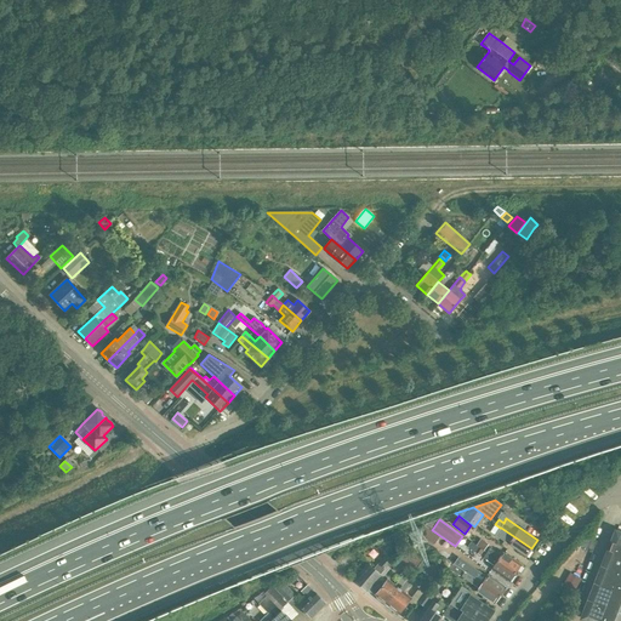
[(423,527),(419,533),(433,543),(438,536),(423,527)]
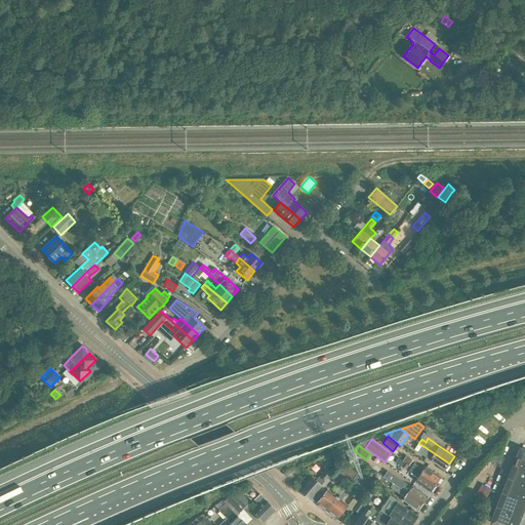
[(444,471),(449,463),(423,446),(422,446),(418,452),(430,459),(429,460),(444,471)]
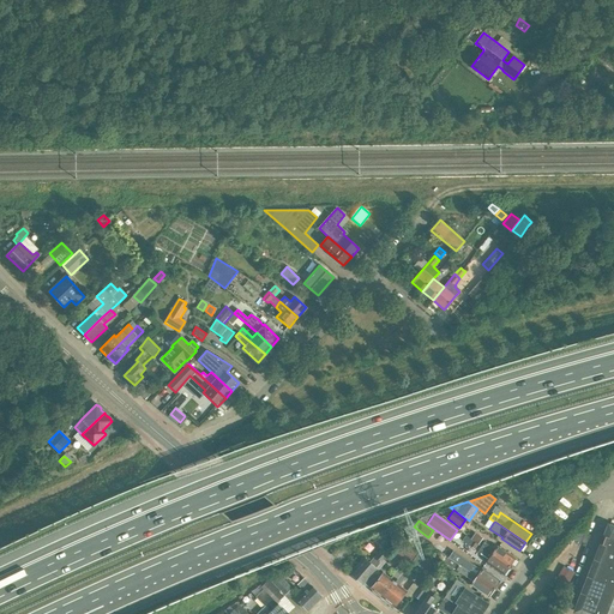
[(613,548),(613,528),(609,527),(602,545),(613,548)]
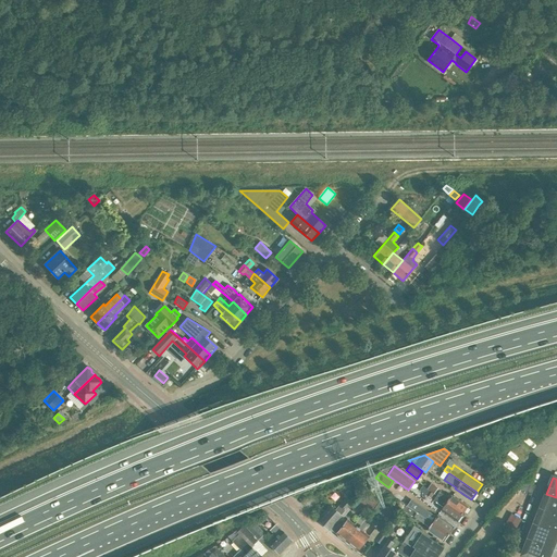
[(342,498),(351,487),(347,483),(337,494),(342,498)]
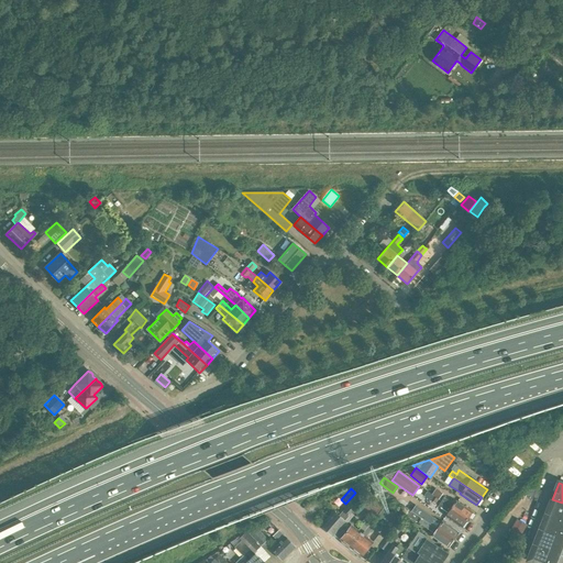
[(379,498),(384,494),(378,488),(374,493),(379,498)]
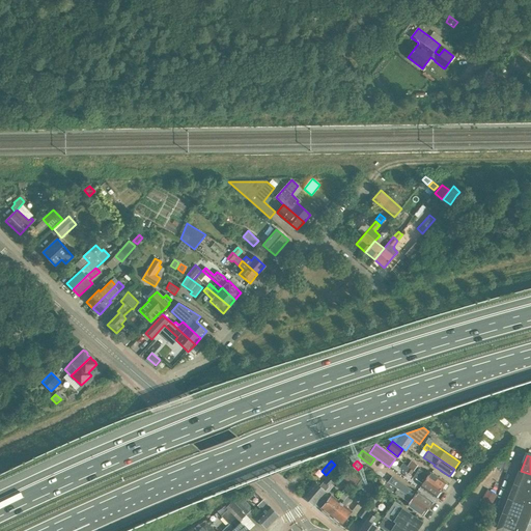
[(509,463),(504,462),(500,472),(505,474),(509,463)]
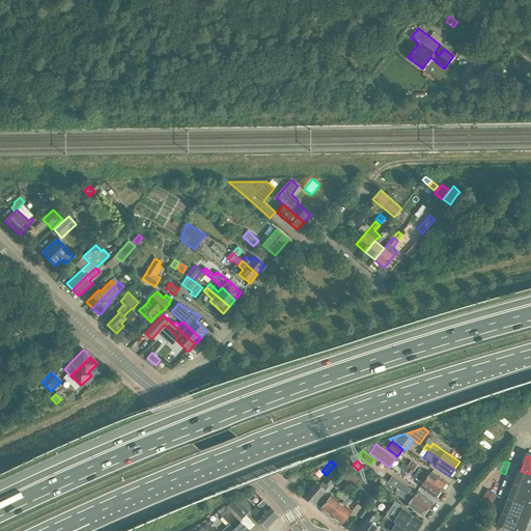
[(354,487),(360,477),(346,468),(339,477),(354,487)]
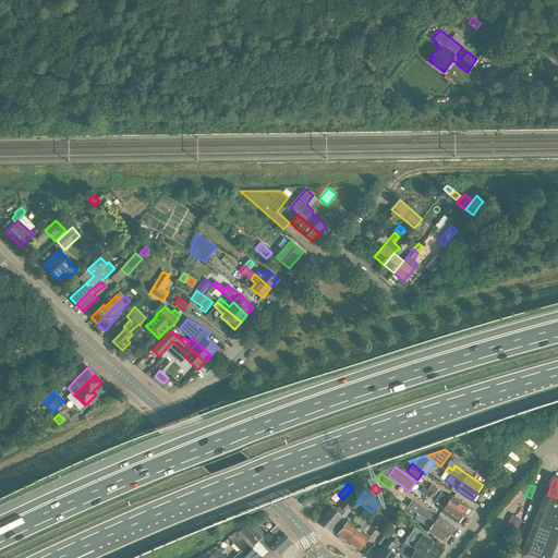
[(449,499),(439,493),(437,497),(446,504),(462,514),(468,507),(451,496),(449,499)]
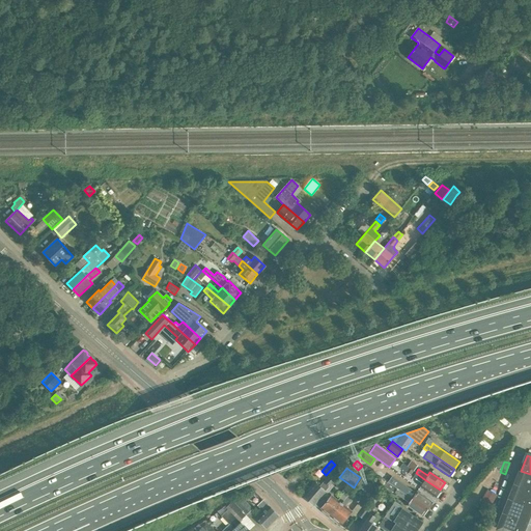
[(529,491),(530,483),(530,474),(521,471),(515,485),(529,491)]
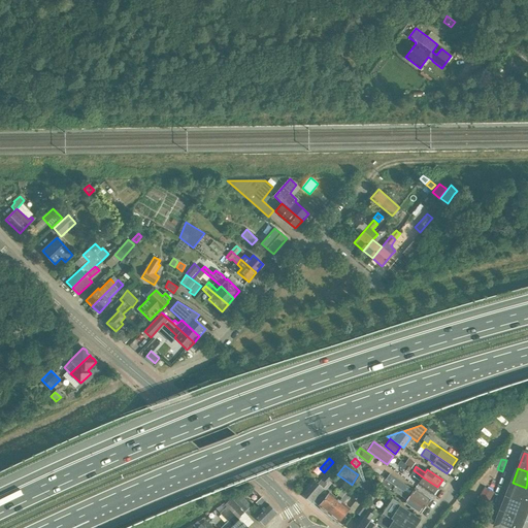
[(433,494),(437,487),(422,476),(414,470),(410,474),(420,481),(418,484),(433,494)]
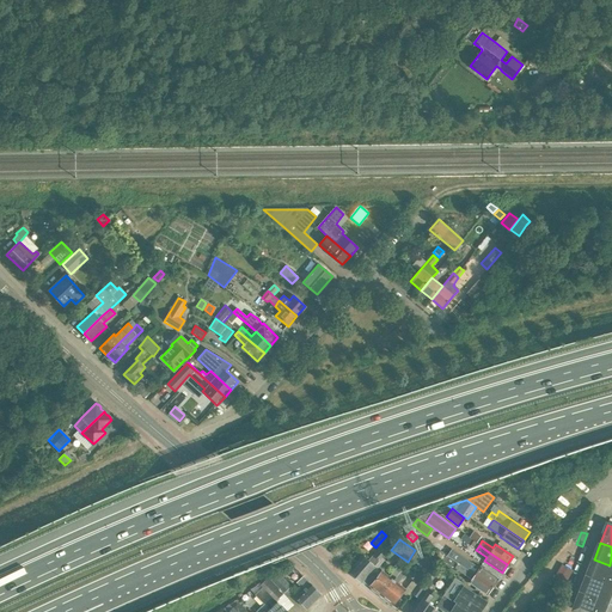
[(374,567),(386,552),(380,548),(368,561),(362,556),(349,573),(361,582),(374,567)]
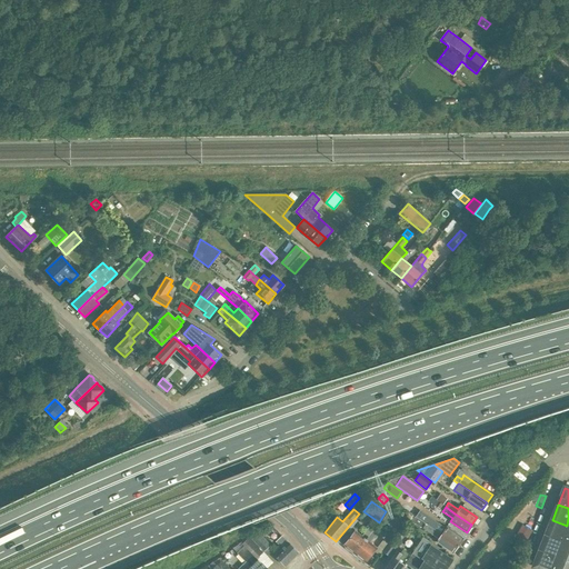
[(419,512),(416,517),(430,527),(458,546),(462,538),(446,527),(443,530),(427,518),(427,517),(419,512)]
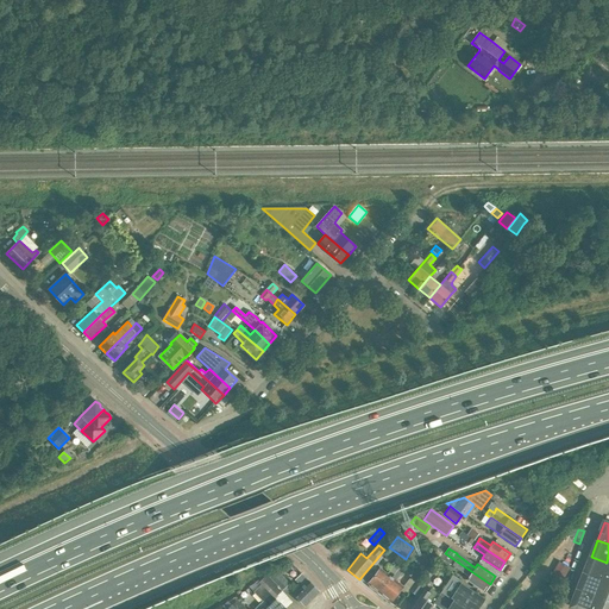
[(426,569),(432,562),(415,550),(409,557),(426,569)]
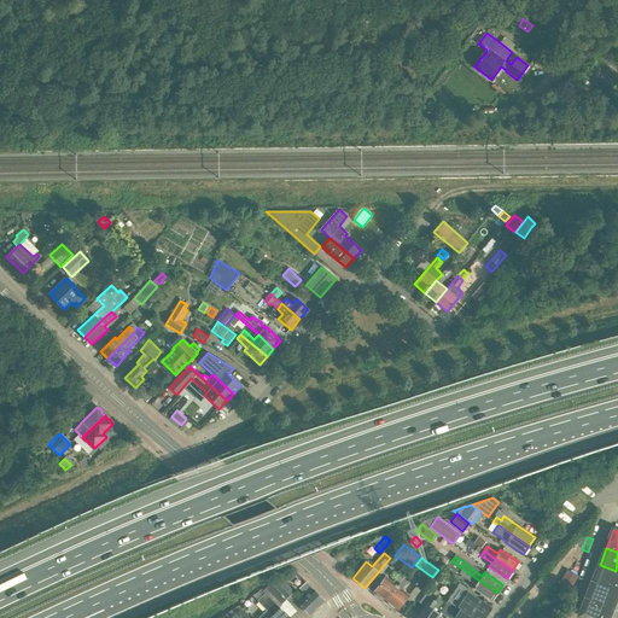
[(452,561),(447,558),(443,563),(448,565),(447,566),(455,572),(476,586),(473,589),(491,601),(497,593),(467,572),(452,561)]
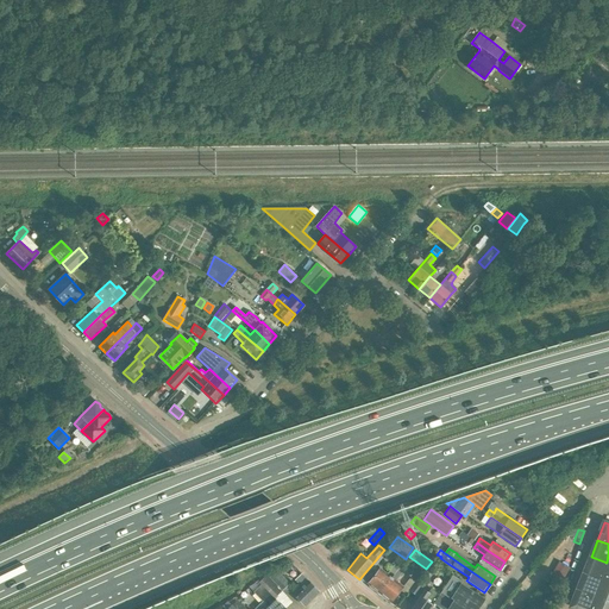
[(600,579),(607,563),(591,557),(584,573),(600,579)]
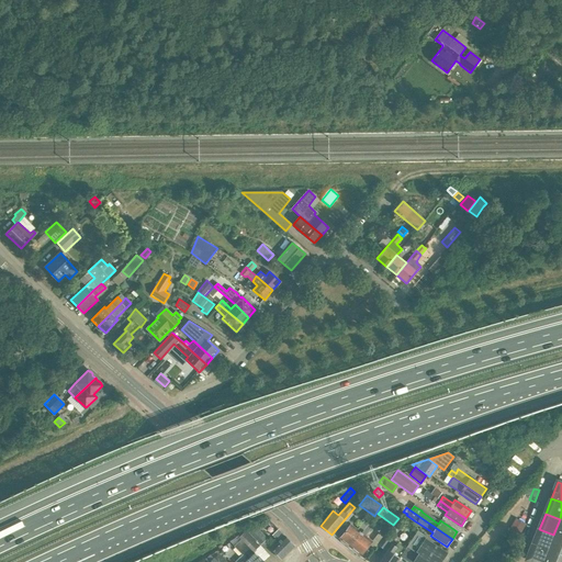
[(507,532),(517,538),(525,524),(516,518),(507,532)]
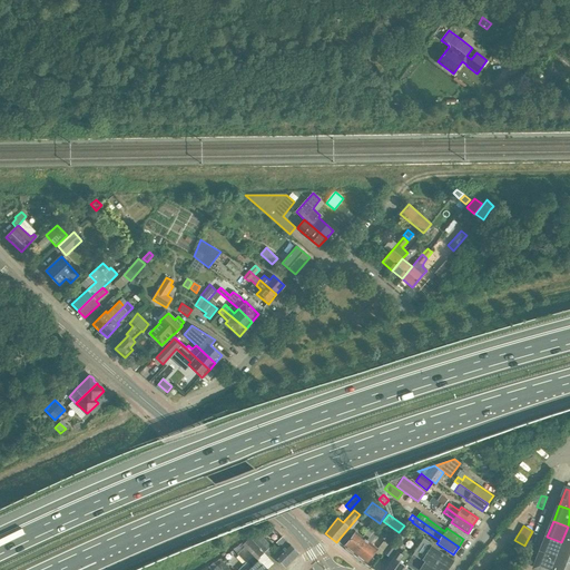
[(354,554),(372,532),(369,529),(362,537),(355,532),(344,547),(354,554)]
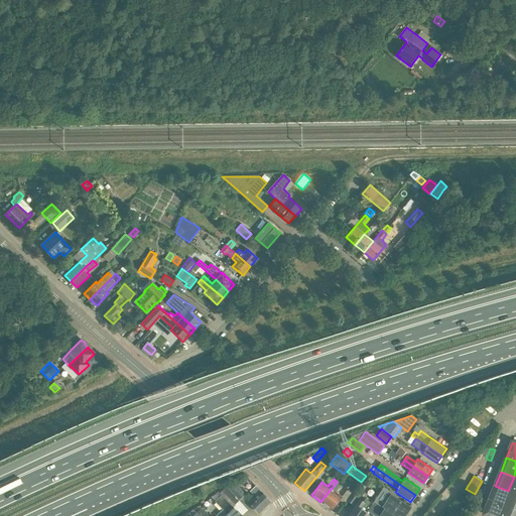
[(331,510),(342,497),(335,492),(341,484),(337,482),(320,502),(331,510)]
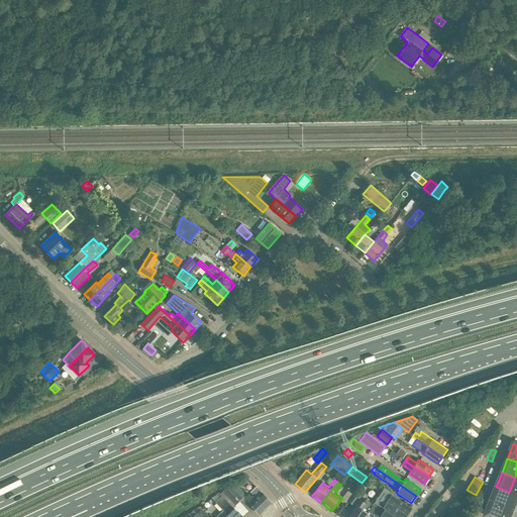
[(243,505),(247,501),(244,498),(245,496),(234,484),(229,490),(243,505)]
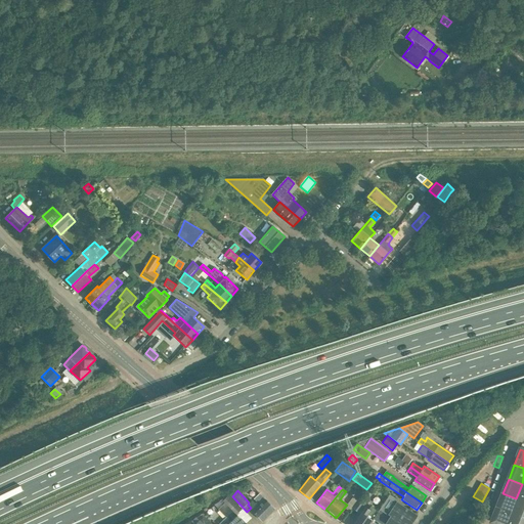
[(511,513),(516,498),(503,493),(497,508),(511,513)]
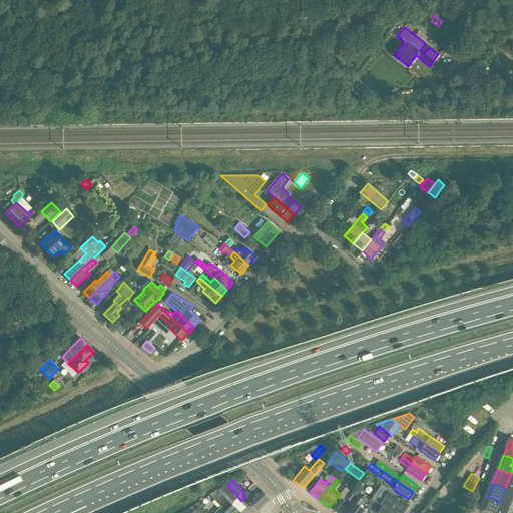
[(260,489),(253,484),(248,489),(251,492),(250,493),(252,494),(247,499),(248,500),(247,501),(257,511),(269,499),(260,489)]
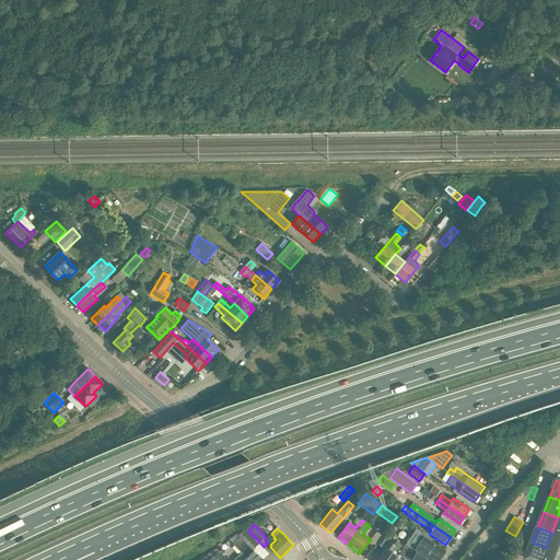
[(439,559),(445,550),(426,537),(427,535),(417,528),(406,545),(413,550),(415,548),(417,550),(411,559),(439,559)]
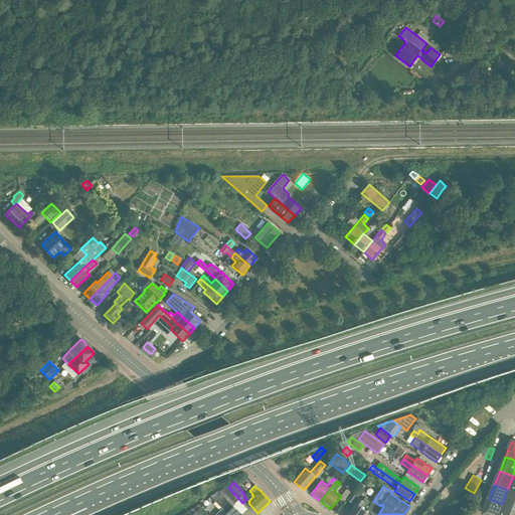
[(228,488),(226,487),(220,491),(233,504),(234,504),(237,507),(242,503),(228,488)]
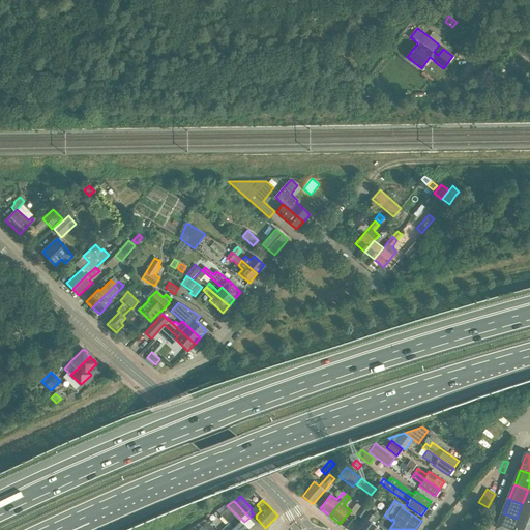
[(373,517),(369,513),(366,511),(370,506),(364,502),(356,514),(362,518),(364,519),(356,529),(374,529),(377,525),(382,519),(375,513),(373,517)]
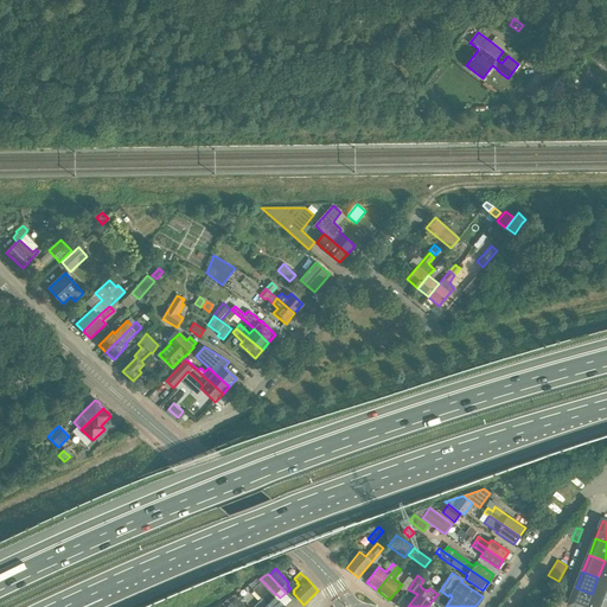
[(606,600),(606,598),(606,580),(598,577),(592,594),(606,600)]
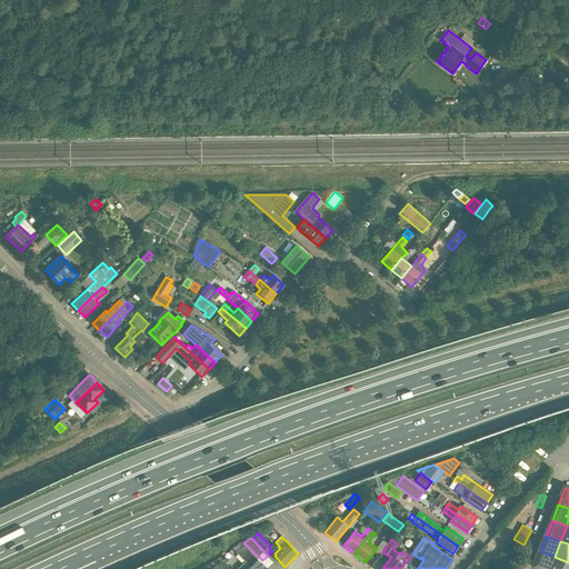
[(252,568),(267,568),(245,546),(237,553),(246,562),(252,568)]
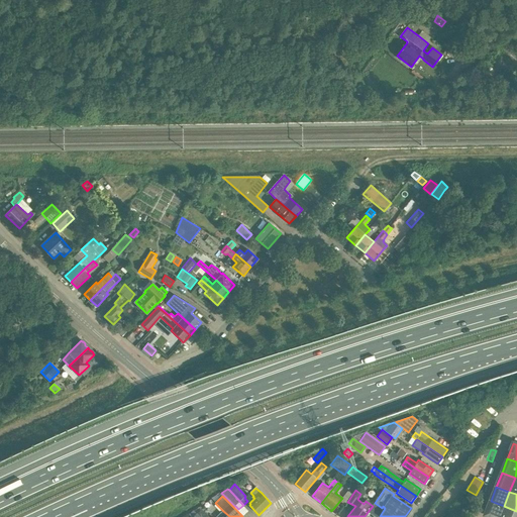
[(489,516),(499,516),(504,506),(491,501),(485,515),(489,516)]
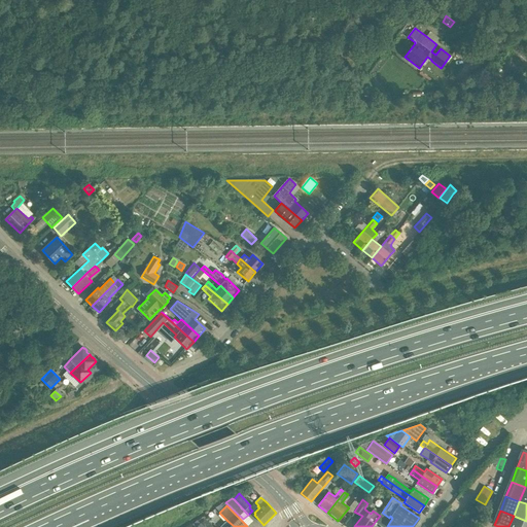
[(389,518),(382,513),(380,516),(375,522),(382,526),(387,526),(392,518),(390,516),(389,518)]
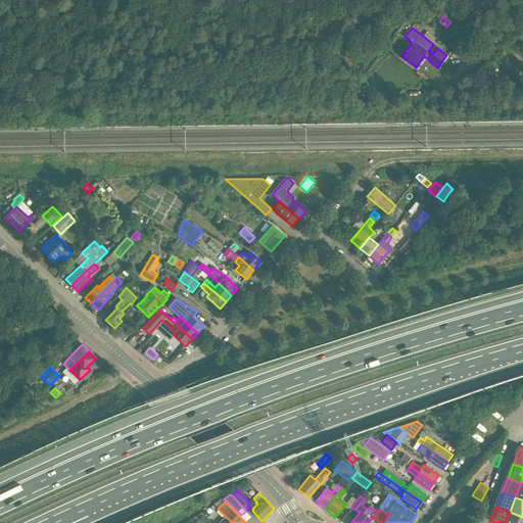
[(520,522),(522,517),(510,512),(505,522),(520,522)]
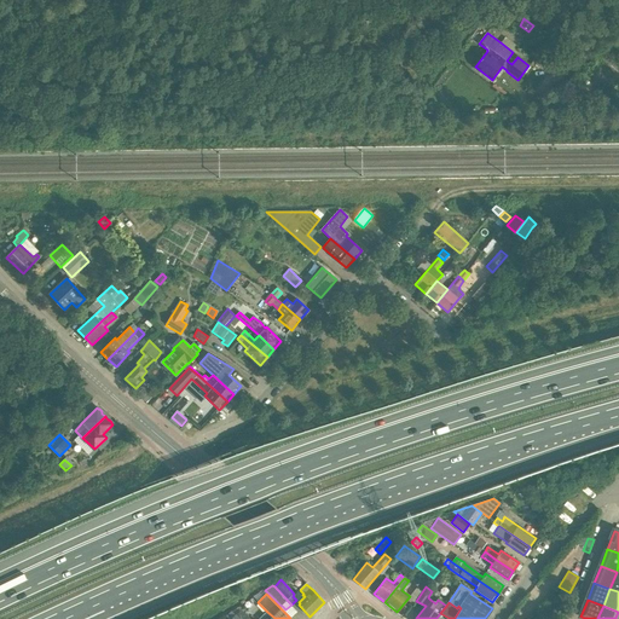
[(242,618),(250,618),(238,607),(233,611),(242,618)]
